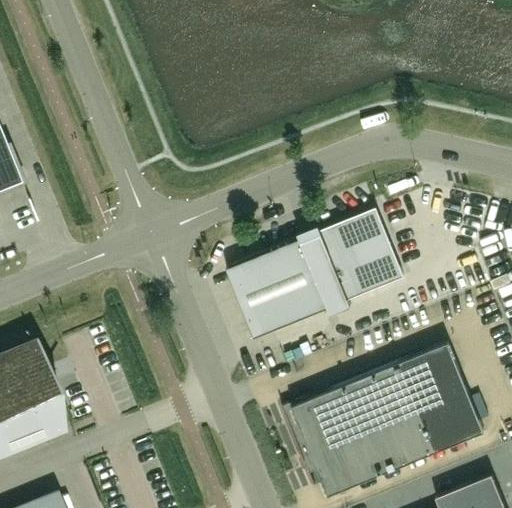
[(0,190),(21,182),(4,140),(0,130),(0,190)]
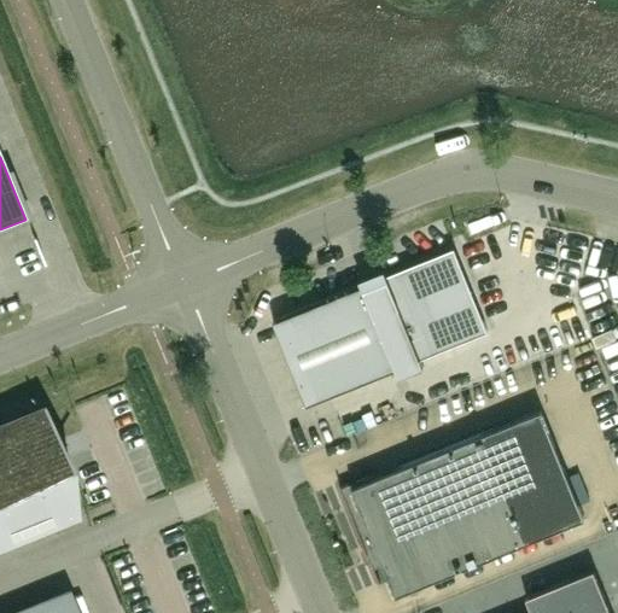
[(488,336),(454,252),(386,280),(388,284),(365,293),(363,290),(273,326),(307,409),(396,373),(400,383),(424,372),(421,363),(488,336)]
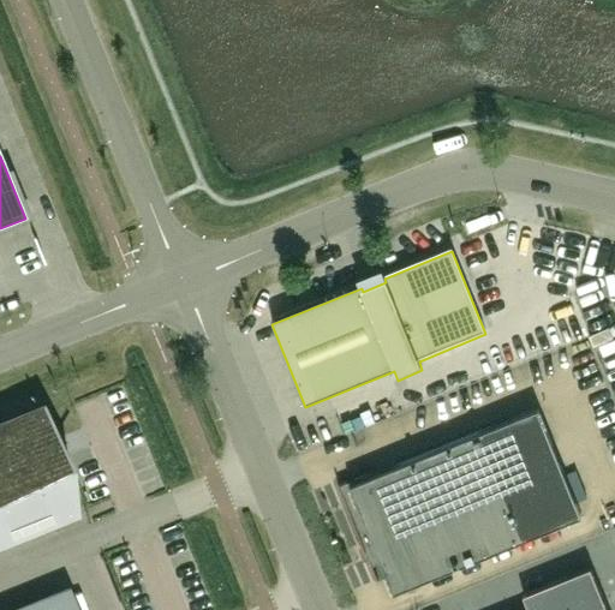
[(614,405),(596,413),(601,428),(614,422),(614,405)]
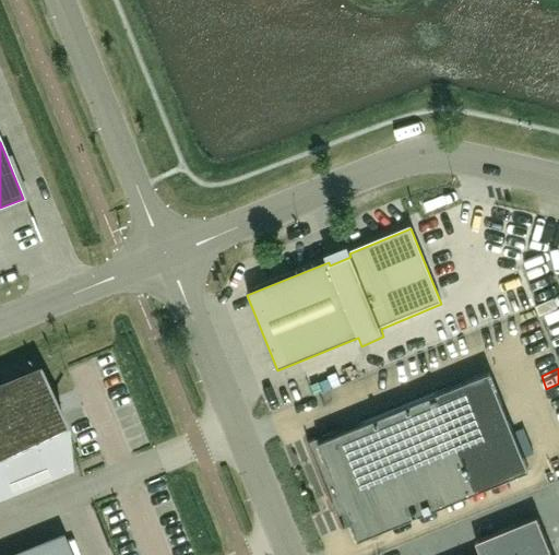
[(358,543),(480,493),(528,473),(488,376),(340,437),(339,434),(309,445),(309,444),(307,444),(343,531),(344,531),(339,518),(347,515),(358,543)]
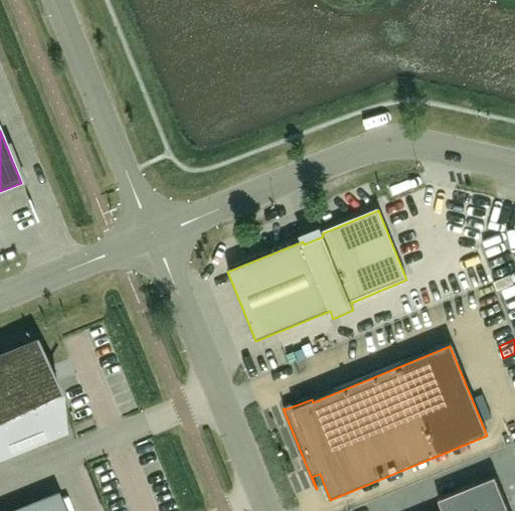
[(40,375),(42,375),(33,353),(0,365),(0,454),(62,430),(40,375)]
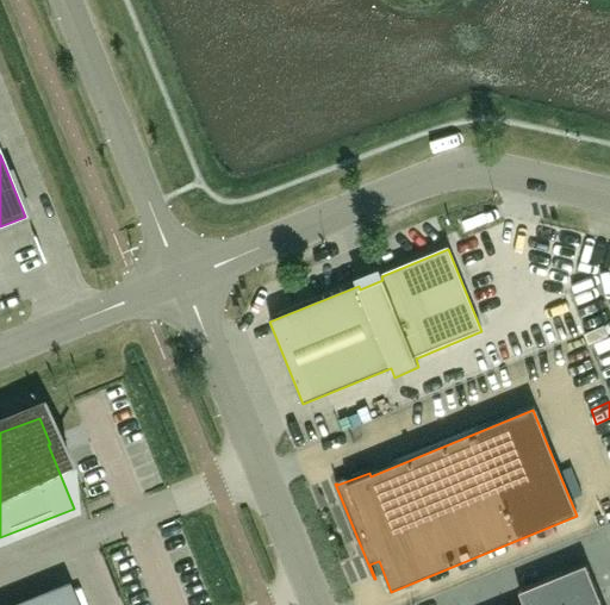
[(601,604),(586,567),(520,594),(523,604),(601,604)]
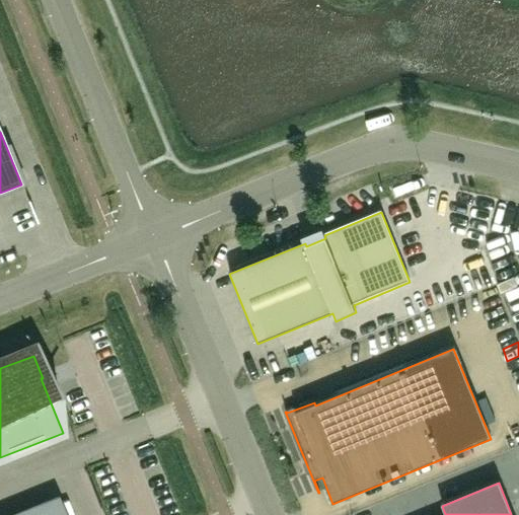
[(59,514),(56,505),(30,514),(59,514)]
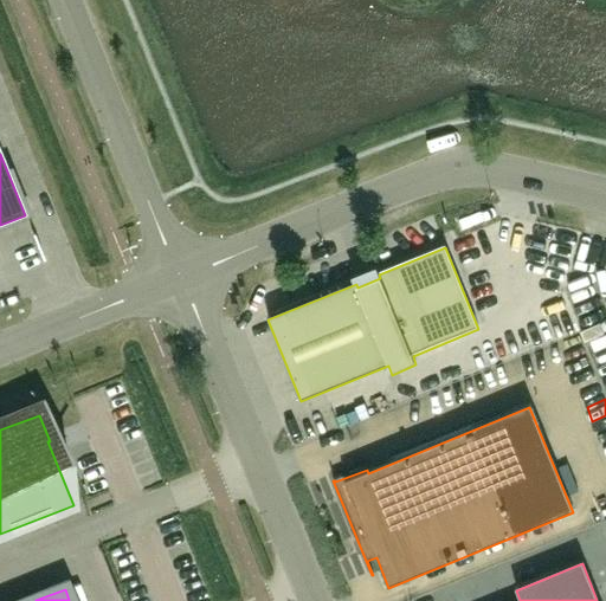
All buildings are outlined.
